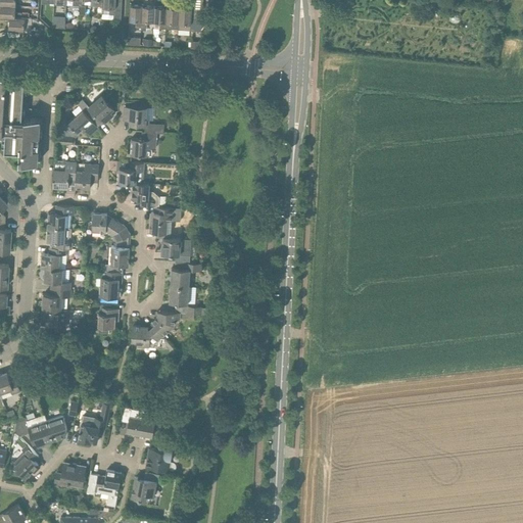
[(112,19),(122,19),(122,9),(122,2),(116,2),(115,0),(103,0),(104,7),(109,8),(109,14),(113,14),(112,19)]
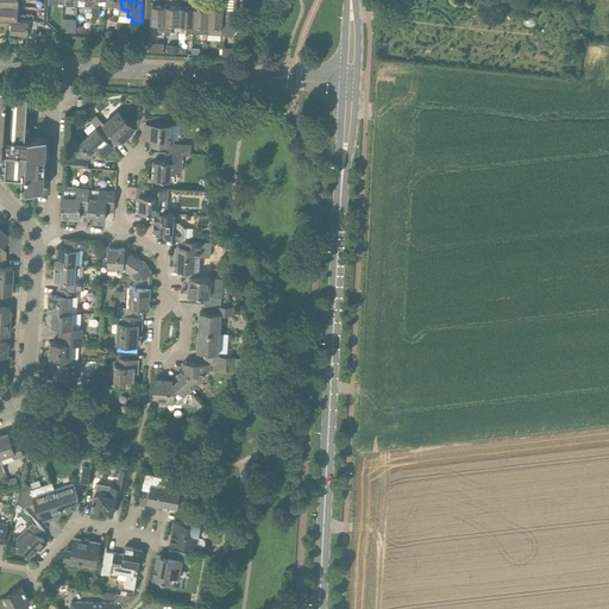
[(18,20),(25,20),(25,14),(18,14),(18,6),(0,6),(0,12),(0,20),(11,22),(18,22),(18,20)]
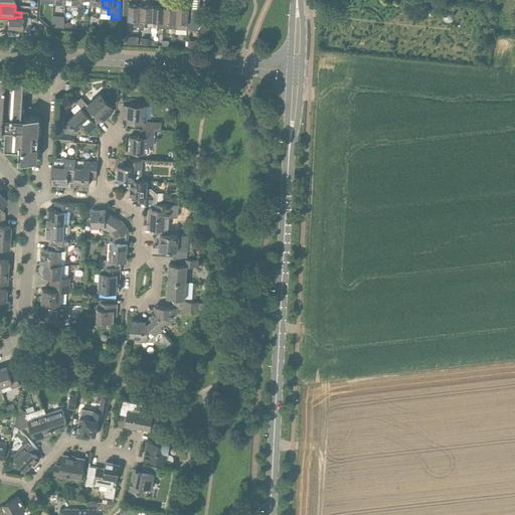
[(138,27),(139,27),(140,6),(128,5),(127,20),(134,20),(133,35),(138,35),(138,27)]
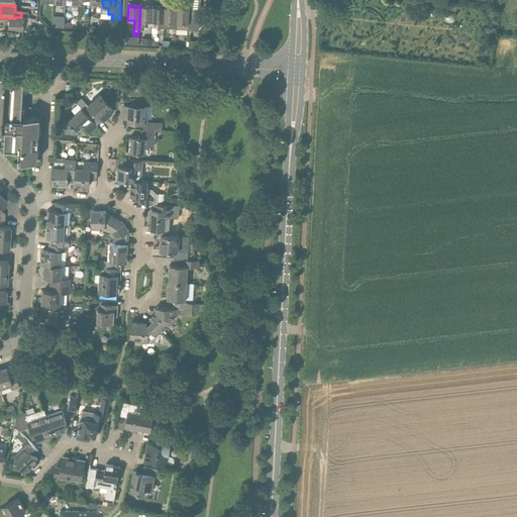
[(145,21),(152,21),(153,6),(140,6),(139,27),(145,27),(145,21)]
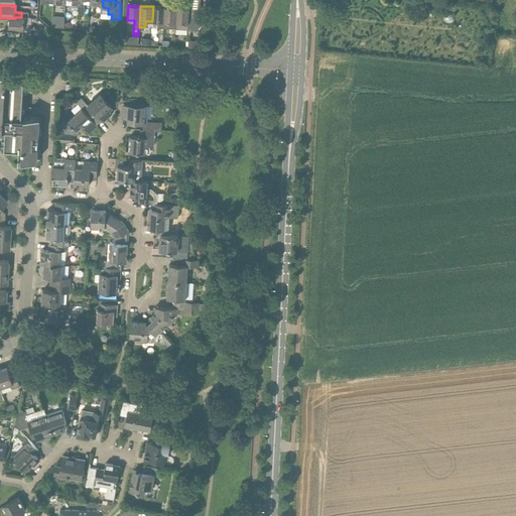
[(158,28),(163,28),(164,7),(153,6),(152,21),(158,22),(158,28)]
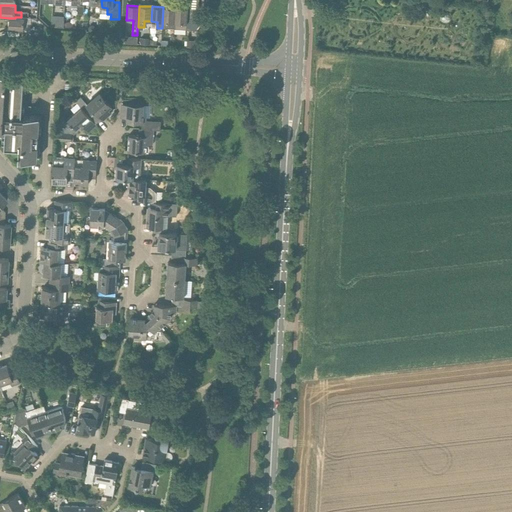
[(168,22),(174,23),(175,8),(163,7),(162,28),(168,29),(168,22)]
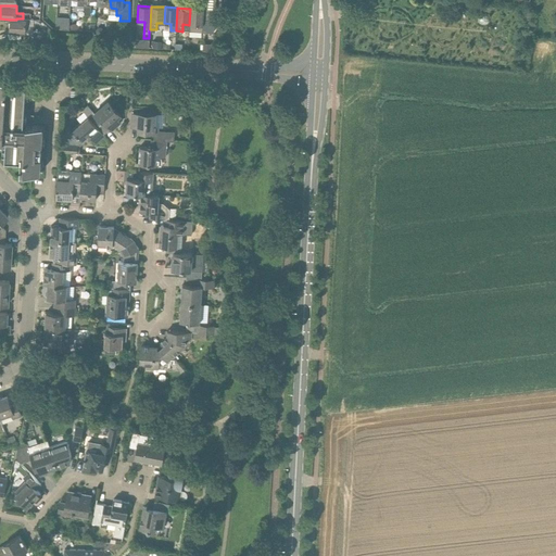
[(203,33),(203,28),(214,28),(215,10),(204,10),(190,9),(189,25),(197,25),(197,32),(203,33)]
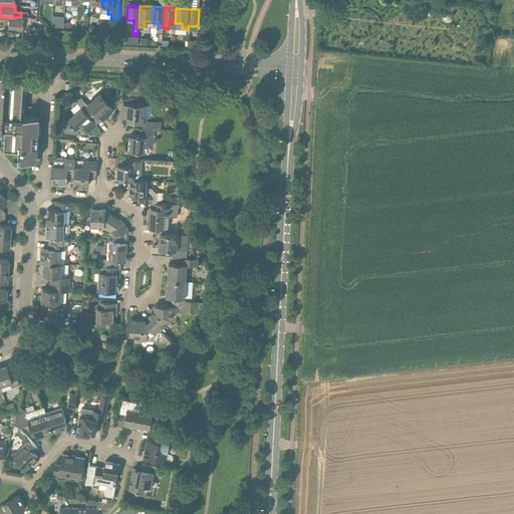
[(53,15),(53,26),(64,26),(64,15),(53,15)]
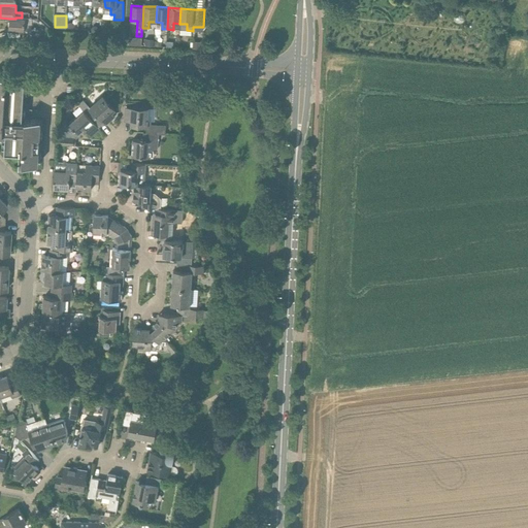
[(9,30),(25,31),(25,24),(31,25),(32,19),(22,18),(15,18),(15,19),(9,19),(9,30)]
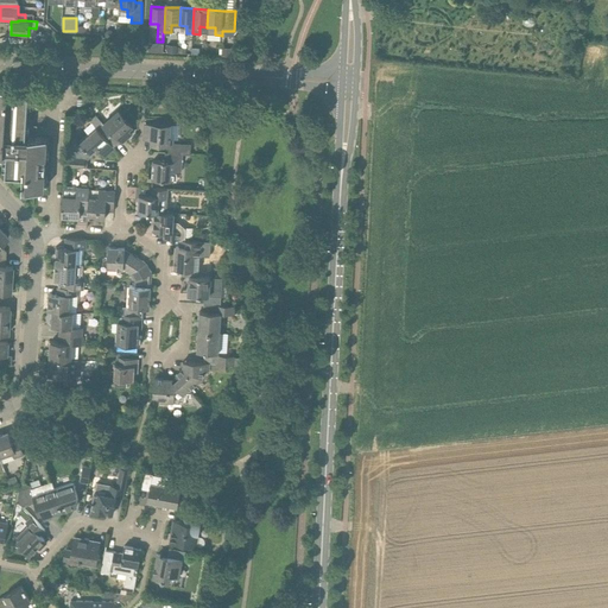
[(43,190),(45,153),(46,138),(35,138),(36,128),(26,127),(29,89),(0,87),(0,153),(4,154),(4,151),(6,151),(5,176),(23,177),(21,192),(26,192),(26,189),(43,190)]
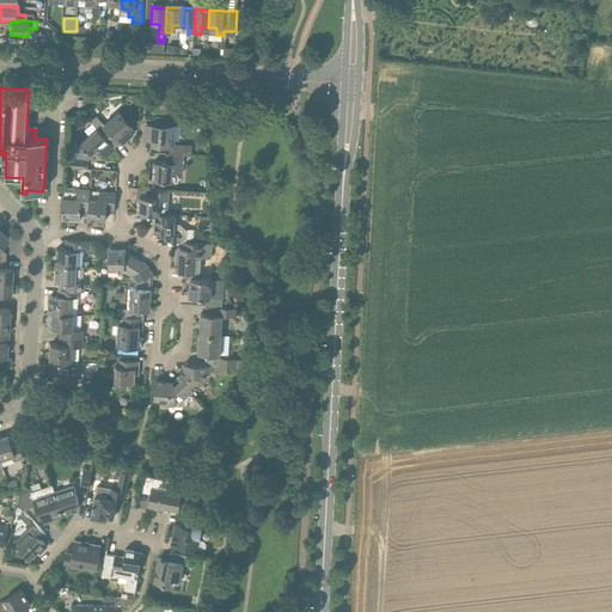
[(231,109),(246,109),(248,99),(231,98),(231,109)]
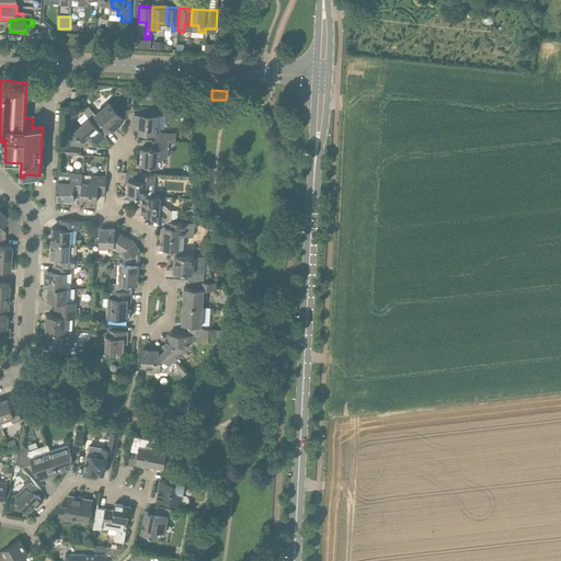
[(83,111),(89,117),(105,135),(112,129),(113,130),(122,123),(118,118),(123,115),(110,101),(95,114),(89,105),(83,111)]
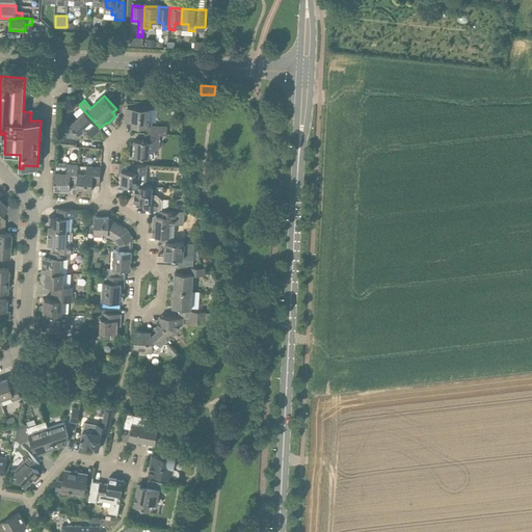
[(148,135),(160,135),(166,135),(167,127),(152,126),(152,123),(149,123),(150,110),(127,108),(126,123),(132,123),(131,128),(148,129),(148,135)]
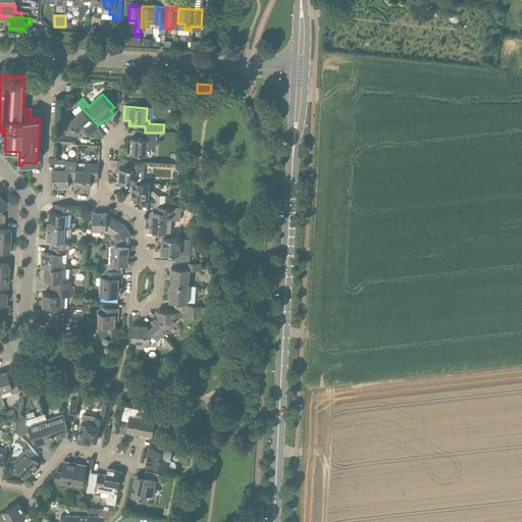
[(56,143),(57,143),(64,144),(72,144),(72,136),(83,127),(90,135),(99,127),(98,125),(83,109),(68,122),(69,123),(56,136),(56,143)]
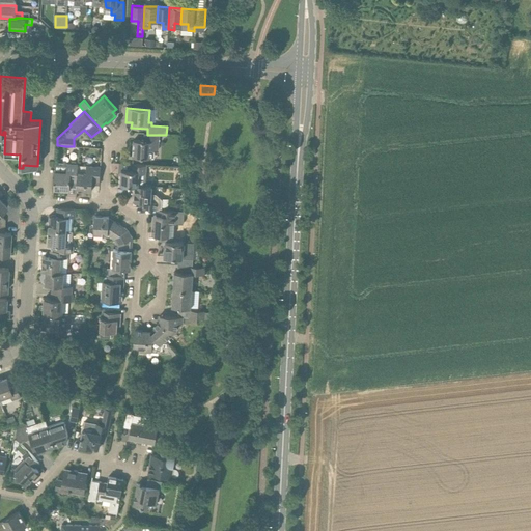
[(133,157),(151,158),(152,149),(159,150),(160,135),(147,135),(145,134),(144,141),(134,140),(133,157)]
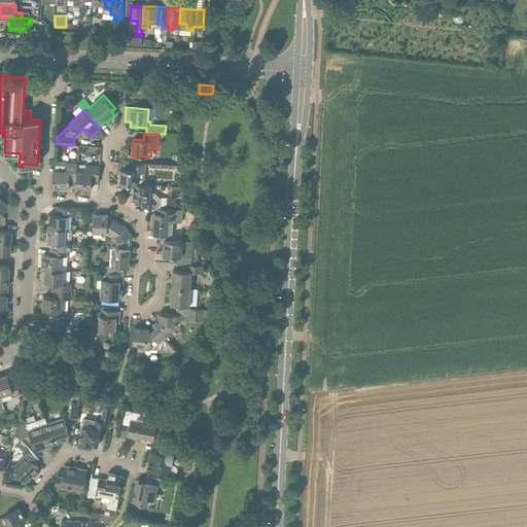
[(70,180),(76,181),(77,170),(77,163),(66,162),(55,162),(55,170),(54,187),(69,188),(70,180)]
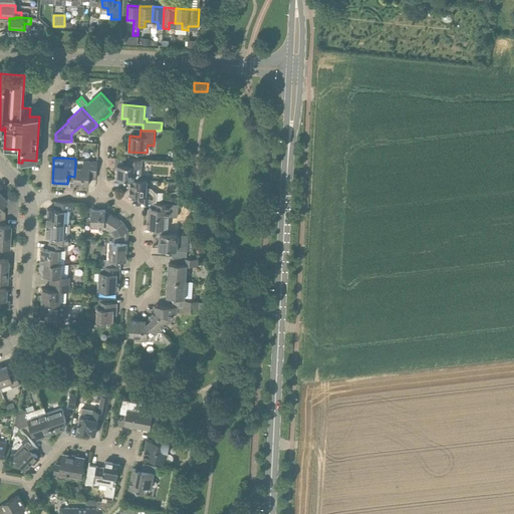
[(131,180),(134,180),(135,168),(143,169),(143,161),(127,160),(127,165),(117,165),(116,179),(131,180)]
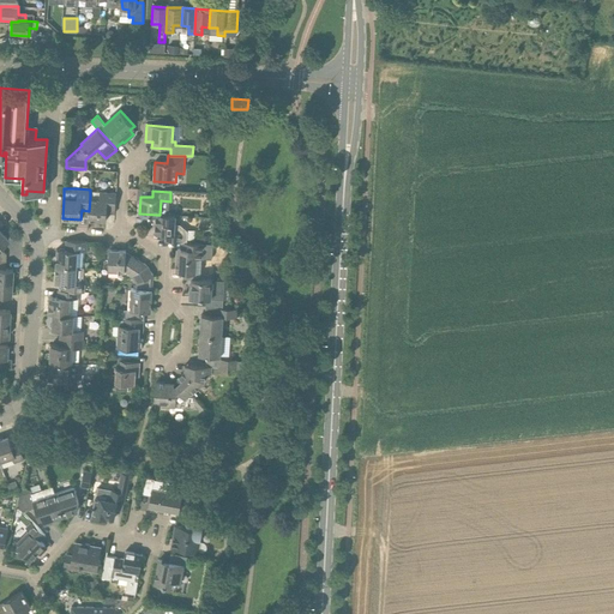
[(107,211),(115,211),(116,193),(100,192),(100,199),(90,198),(89,211),(89,221),(106,222),(107,211)]
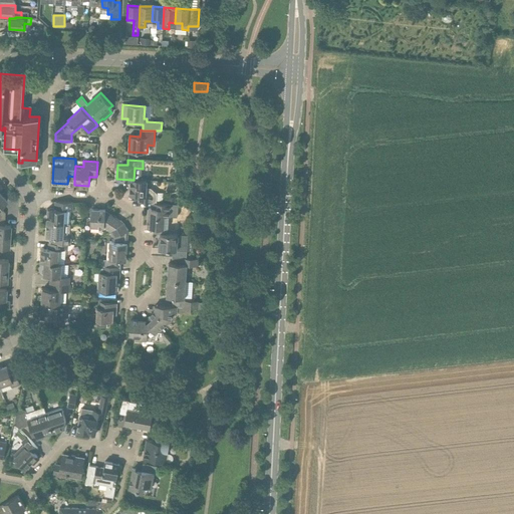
[(156,194),(150,189),(147,189),(148,181),(134,180),(131,180),(130,196),(140,196),(139,202),(151,203),(155,203),(156,203),(156,194)]
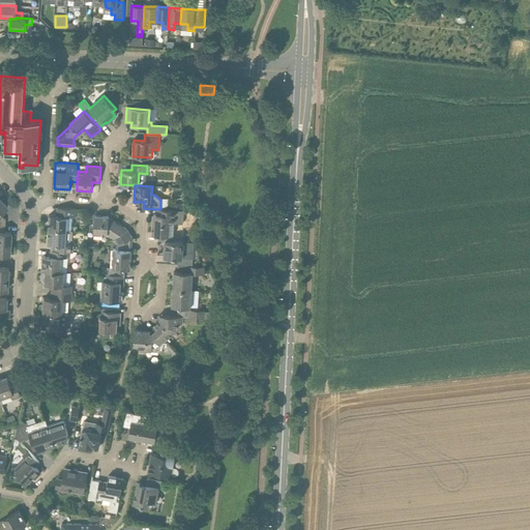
[(49,230),(71,232),(72,217),(74,217),(75,209),(58,208),(58,216),(51,215),(49,230)]
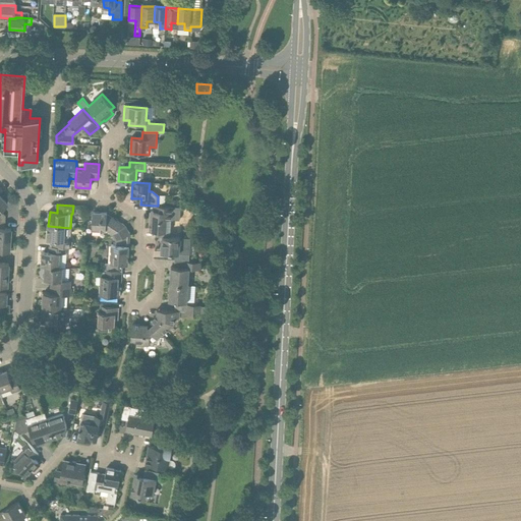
[(151,212),(150,230),(170,231),(171,220),(180,220),(180,208),(158,206),(157,206),(157,212),(151,212)]
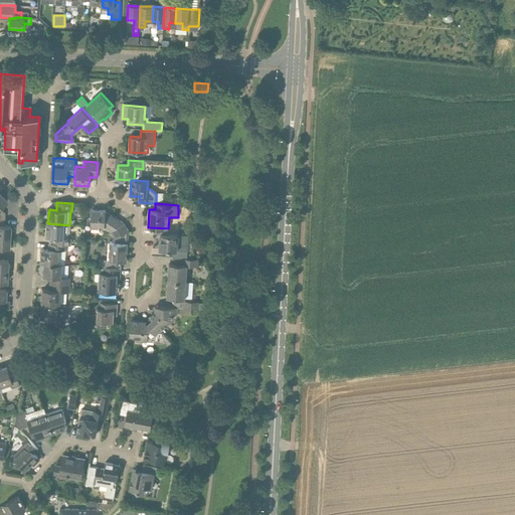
[(110,231),(124,223),(112,215),(111,217),(106,214),(106,211),(92,210),(91,227),(105,228),(110,231)]
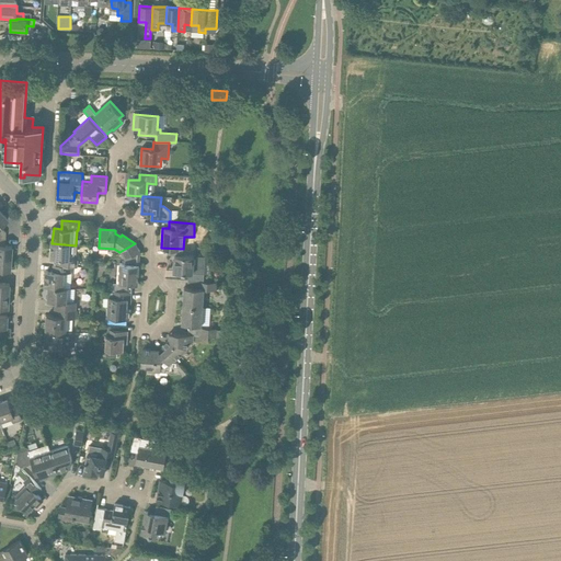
[(0,258),(11,259),(12,247),(4,245),(6,239),(0,239),(0,258)]
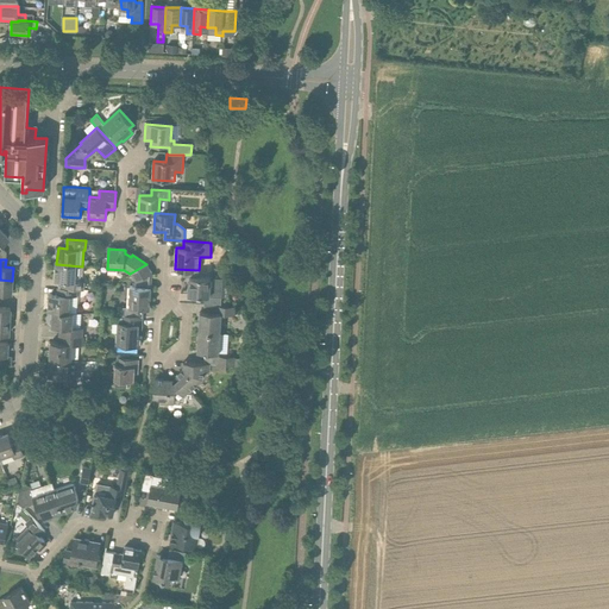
[(64,288),(77,289),(83,290),(85,282),(75,281),(75,276),(82,276),(82,267),(56,264),(55,281),(66,282),(64,288)]
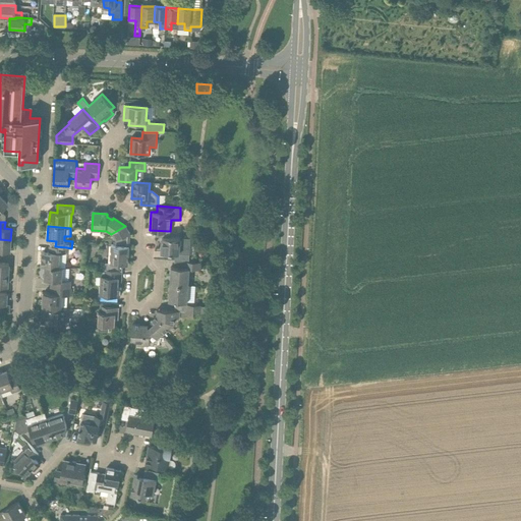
[(116,242),(116,246),(111,245),(110,264),(127,265),(129,233),(125,226),(111,234),(116,242)]
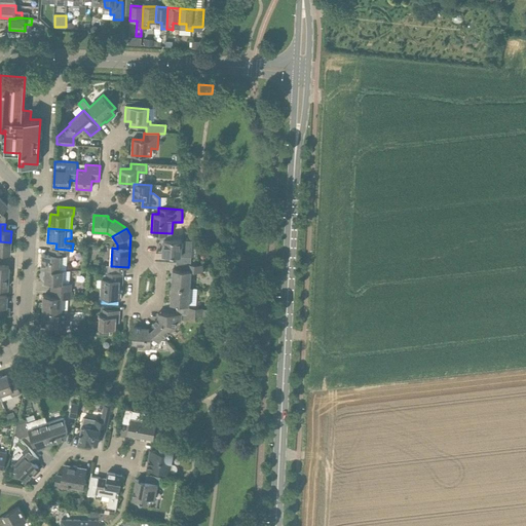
[(187,264),(190,264),(191,240),(163,239),(162,255),(177,256),(176,264),(187,264)]
